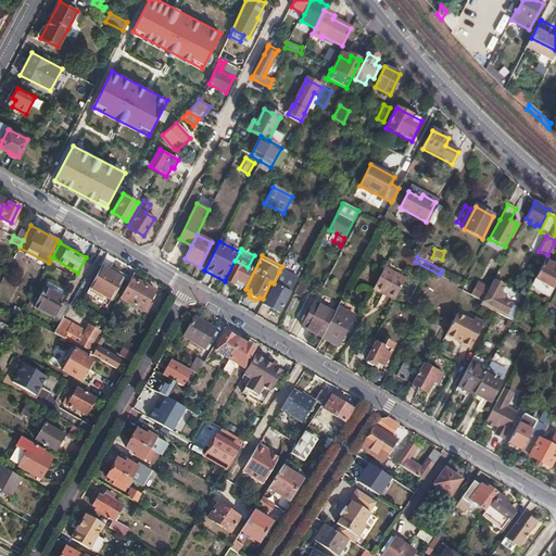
[(235,261),(225,280),(235,285),(236,282),(243,286),(251,269),(248,267),(235,261)]
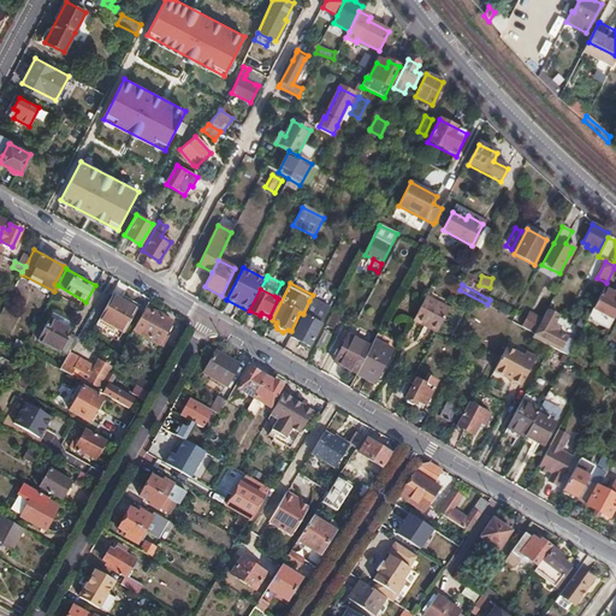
[(615,295),(604,289),(592,311),(611,320),(615,309),(615,295)]
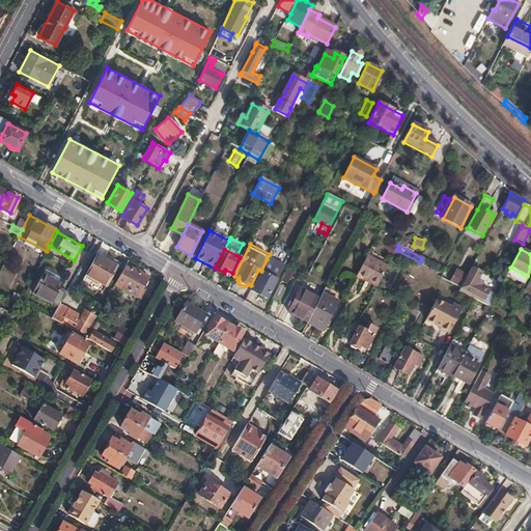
[(99,254),(87,274),(107,285),(117,264),(99,254)]
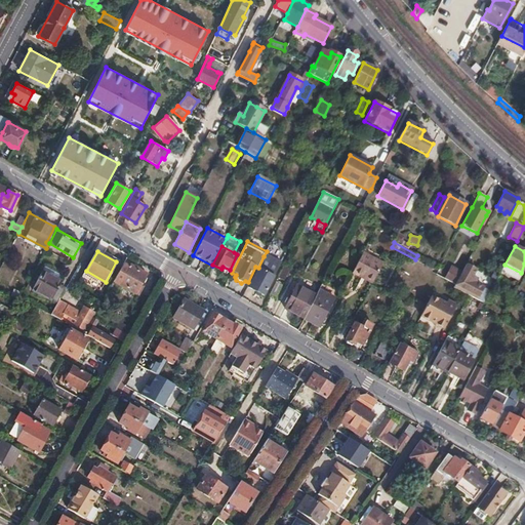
[(363,252),(352,274),(361,279),(363,277),(373,282),(384,264),(363,252)]
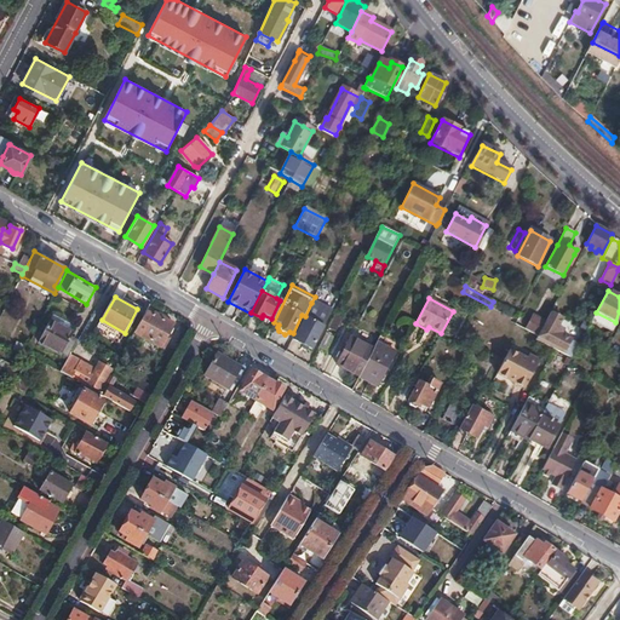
[(306,320),(296,340),(313,349),(322,328),(331,313),(311,303),(305,316),(304,319),(306,320)]
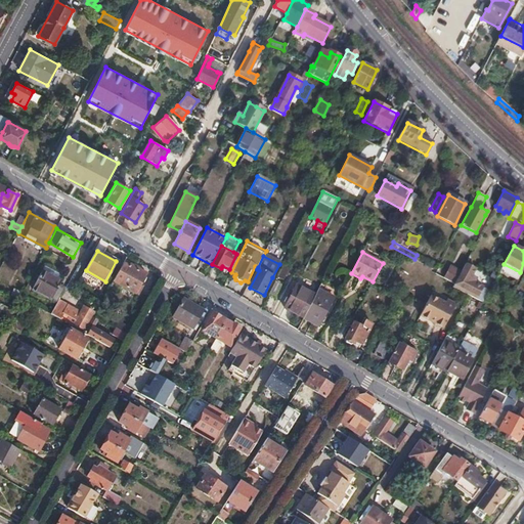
[(123,263),(114,280),(137,294),(141,286),(140,284),(145,272),(131,264),(130,267),(123,263)]
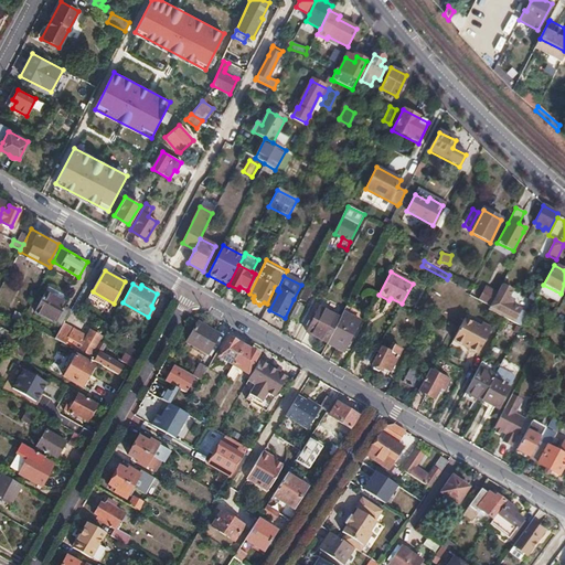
[(497,294),(490,307),(489,310),(502,317),(505,310),(503,308),(512,291),(501,285),(497,294)]
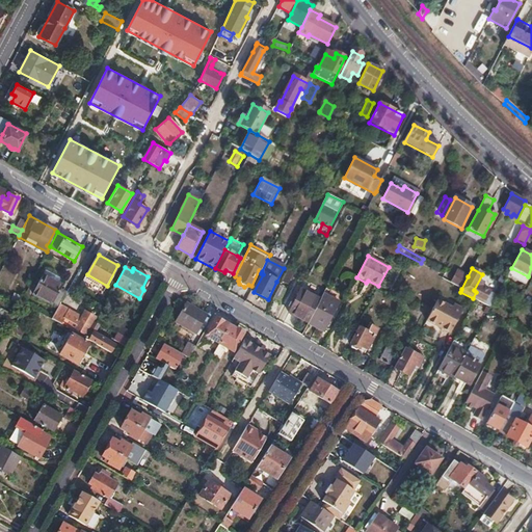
[(457,271),(451,284),(461,289),(468,276),(457,271)]
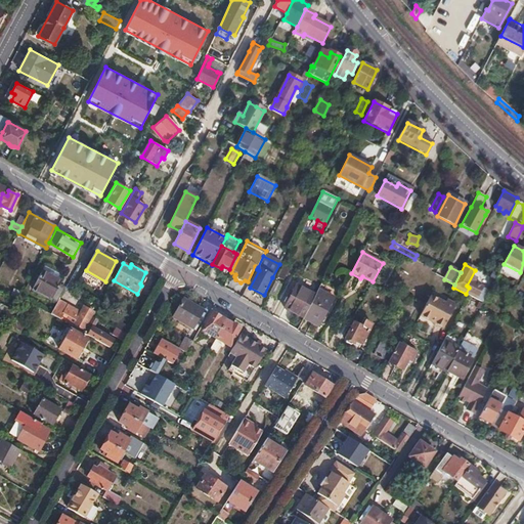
[(34,290),(57,302),(59,298),(66,288),(59,284),(61,279),(44,270),(34,290)]
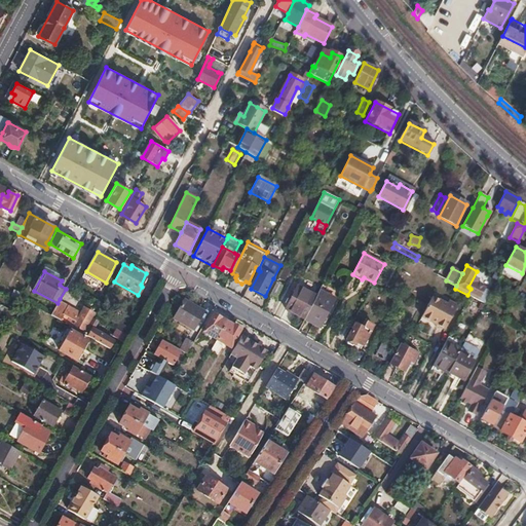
[(277,284),(270,297),(275,299),(283,287),(277,284)]
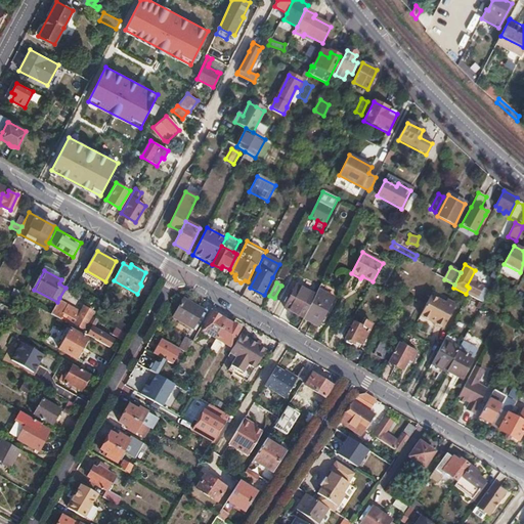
[(15,285),(11,294),(20,299),(25,290),(15,285)]
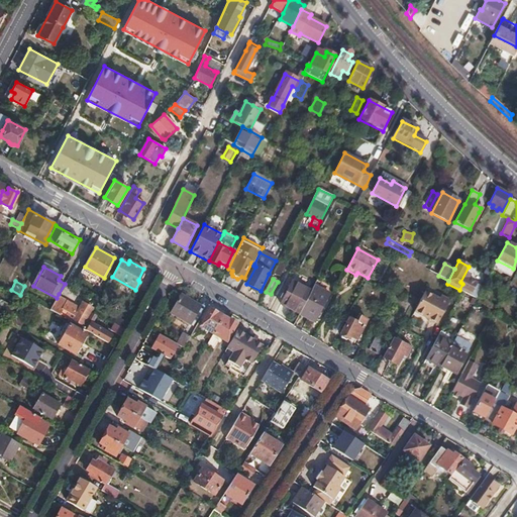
[(282,304),(299,313),(310,292),(293,283),(282,304)]
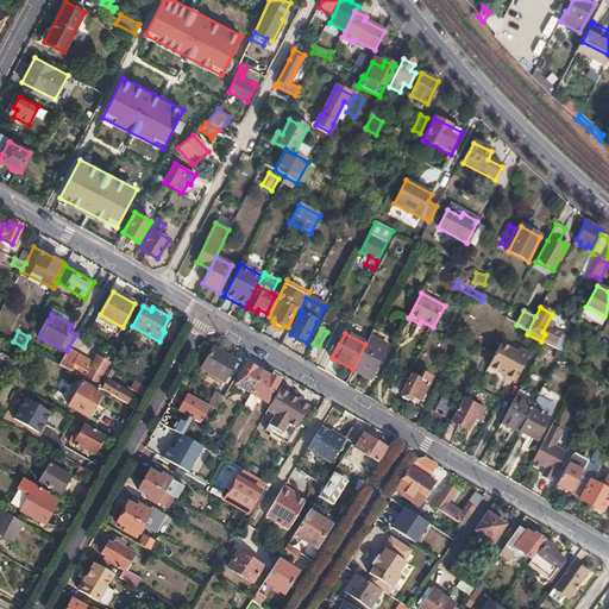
[(554,349),(562,353),(564,350),(570,338),(563,334),(554,349)]
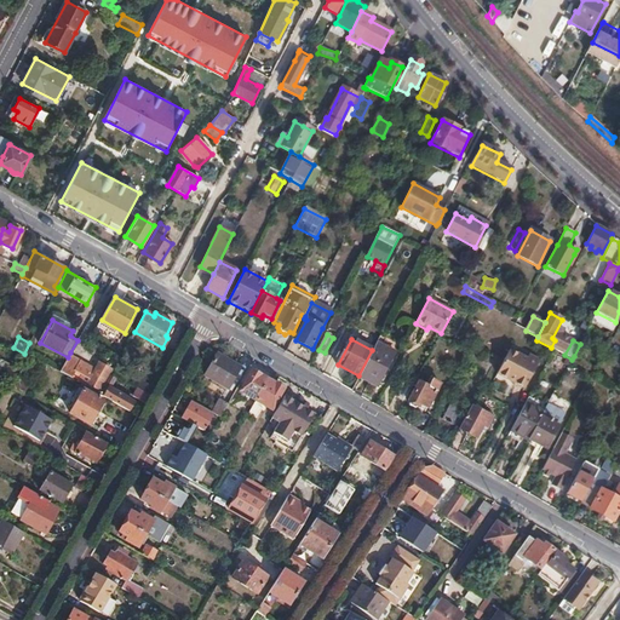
[(359,375),(359,377),(377,386),(394,352),(375,343),(372,350),(359,375)]
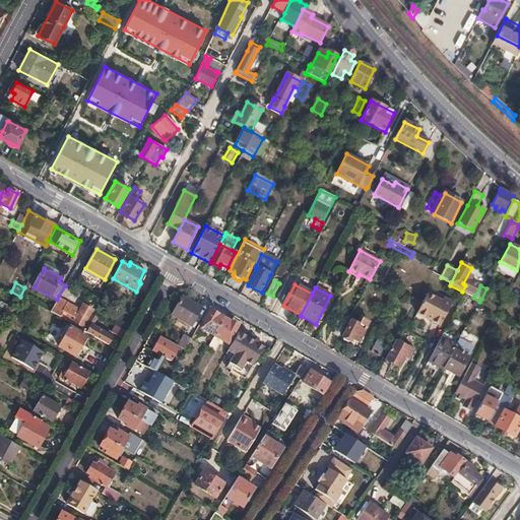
[(21,294),(20,297),(18,300),(25,304),(28,298),(21,294)]
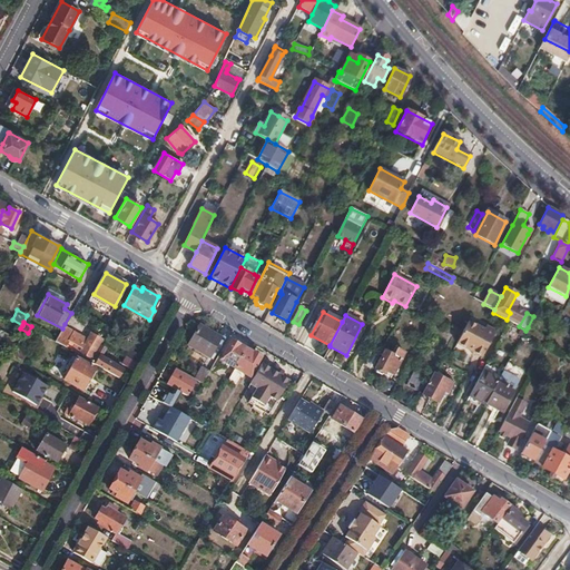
[(469,323),(458,344),(483,359),(497,333),(485,327),(484,331),(469,323)]
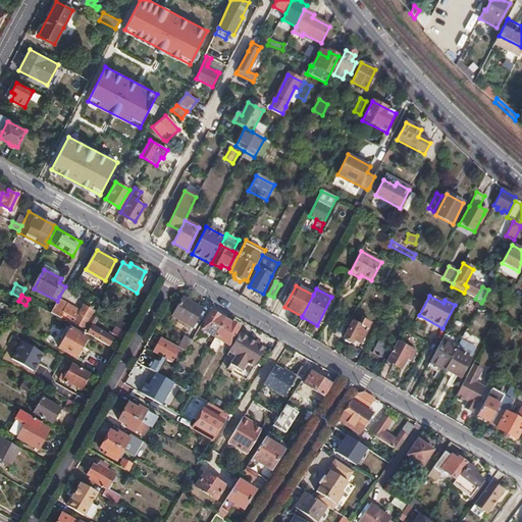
[(57,301),(50,312),(60,317),(61,315),(67,305),(68,302),(59,297),(57,301)]
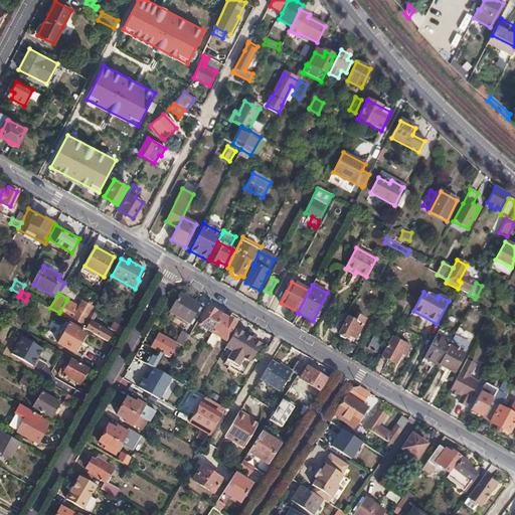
[(181,293),(171,312),(188,322),(199,304),(181,293)]
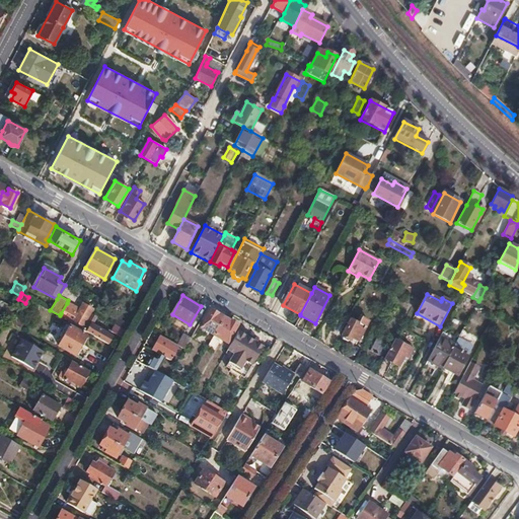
[(61,313),(72,319),(82,325),(93,307),(82,301),(77,309),(67,303),(61,313)]
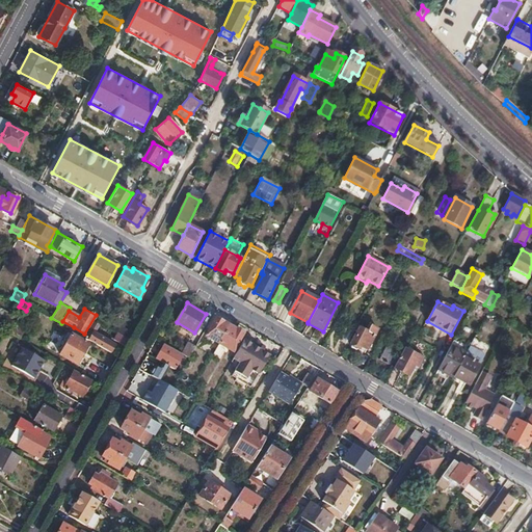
[(0,314),(11,320),(15,315),(1,310),(0,312),(0,314)]
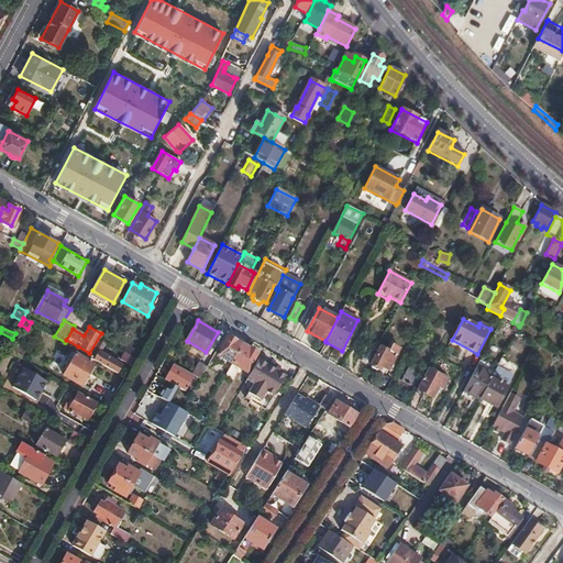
[(232,364),(243,344),(228,335),(217,355),(232,364)]
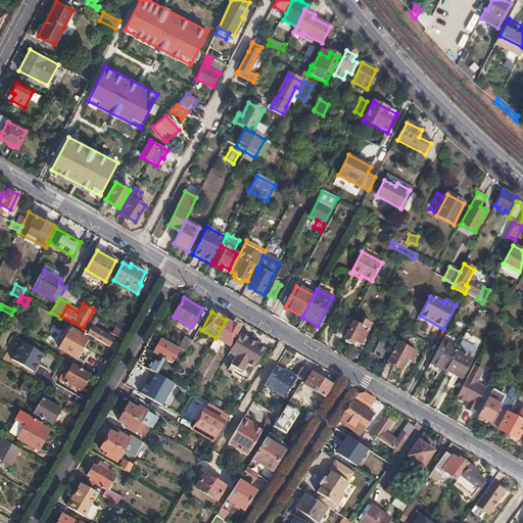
[(11,316),(6,325),(19,332),(25,323),(11,316)]
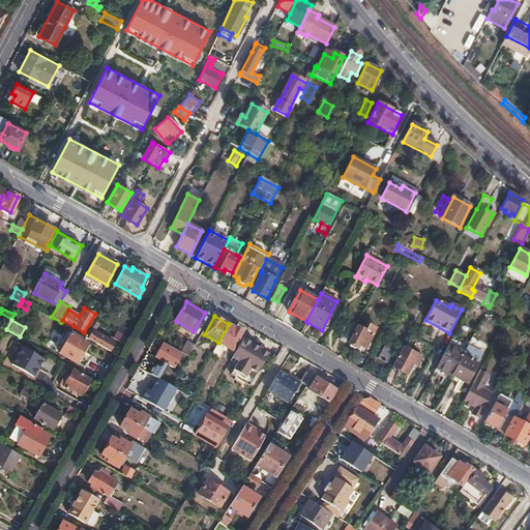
[(85,335),(87,337),(111,351),(115,343),(93,330),(96,326),(98,322),(94,320),(85,335)]
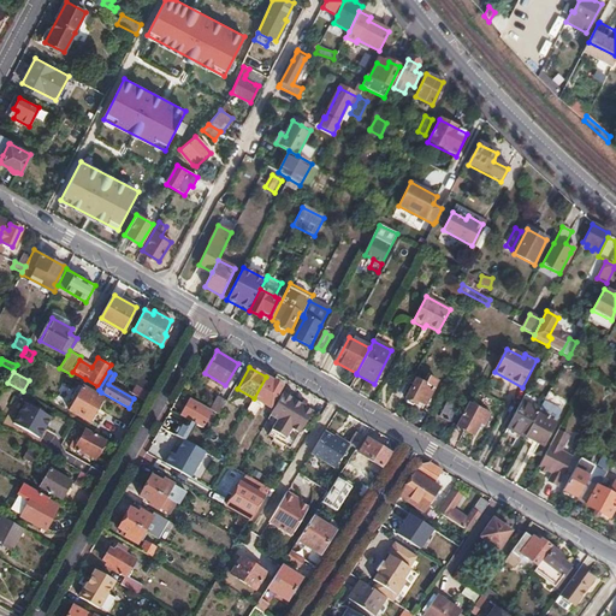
[(283,386),(266,377),(254,398),(270,408),(283,386)]
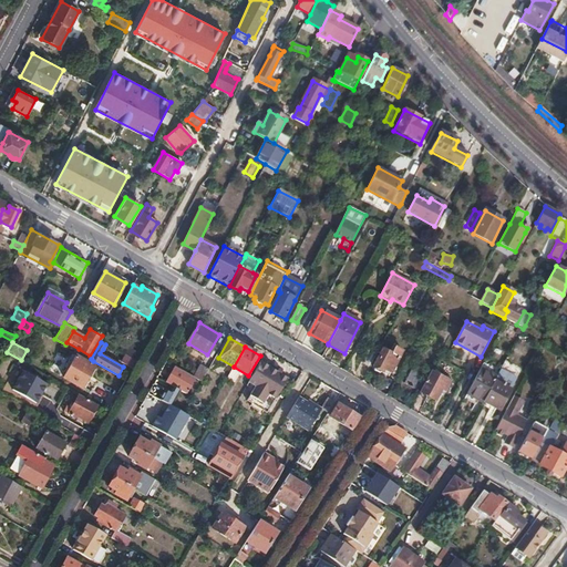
[(132,348),(127,354),(135,359),(137,360),(141,353),(132,348)]
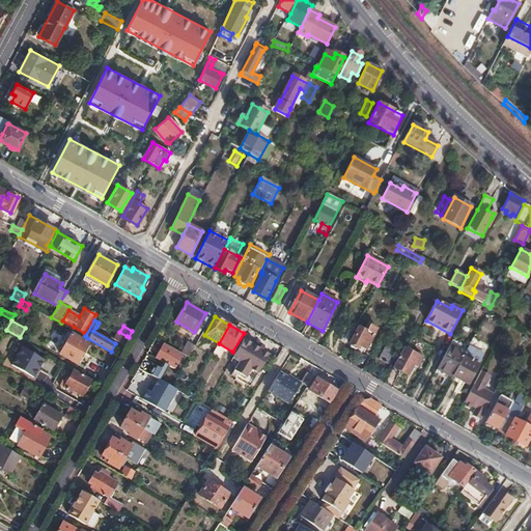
[(359,328),(351,344),(352,345),(351,346),(356,350),(357,348),(359,348),(360,346),(366,350),(376,330),(370,327),(367,333),(359,328)]
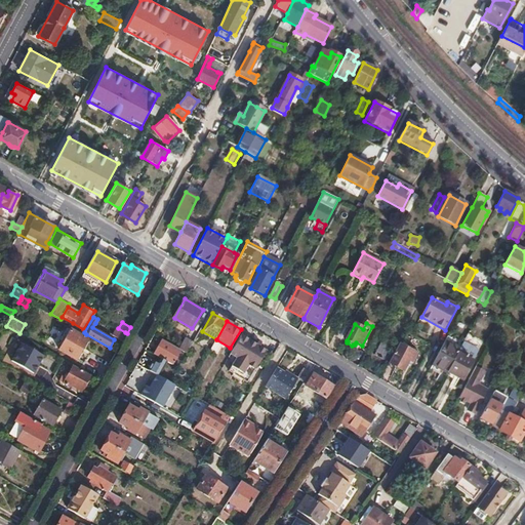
[(84,332),(72,326),(70,330),(67,328),(65,332),(67,334),(58,349),(76,359),(86,339),(85,337),(86,334),(84,332)]
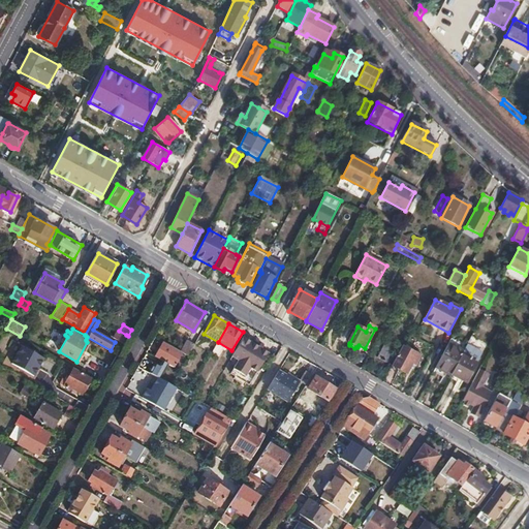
[(53,330),(45,343),(56,348),(62,335),(53,330)]
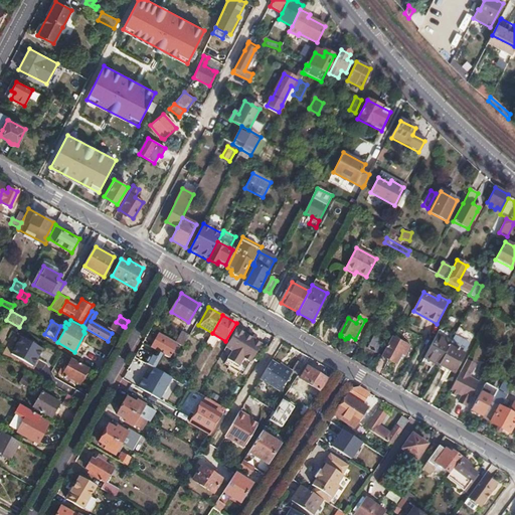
[(123,326),(116,322),(113,328),(120,332),(123,326)]
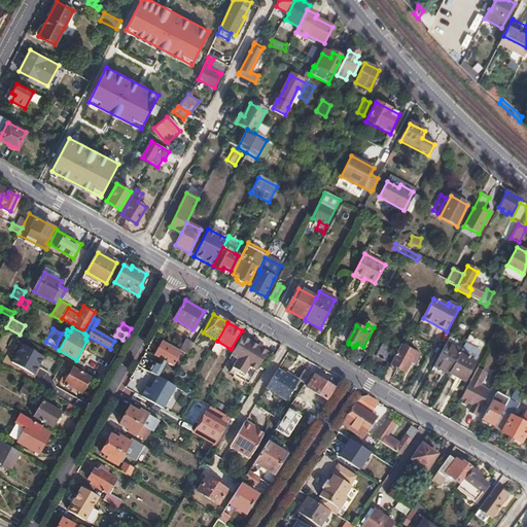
[(268,351),(241,337),(230,355),(237,359),(233,367),(244,375),(249,366),(256,371),(268,351)]
